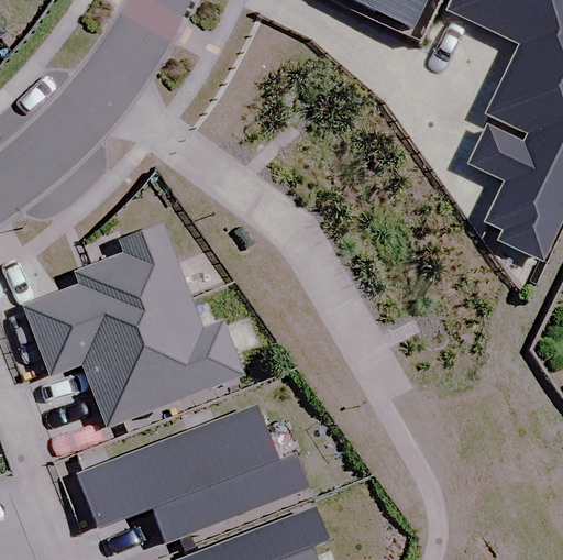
[(352,0),(409,28),(422,0),(352,0)]
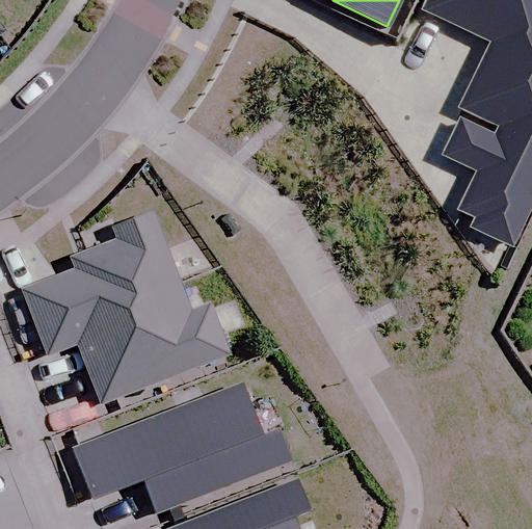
[(427,0),(422,10),(487,42),(457,104),(466,107),(444,153),(478,169),(458,209),(474,216),(470,226),(509,244),(531,195),(531,0),(427,0)]
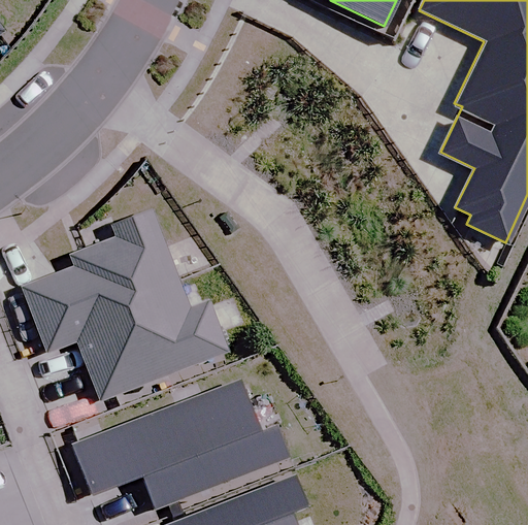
[(121,301),(177,280),(150,208),(64,241),(72,265),(22,285),(46,350),(75,338),(128,318),(121,301)]
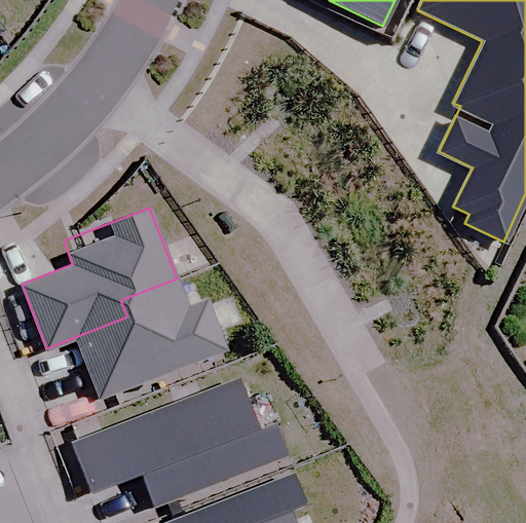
[(127,316),(75,337),(99,398),(225,348),(205,300),(187,307),(177,278),(120,300),(127,316)]
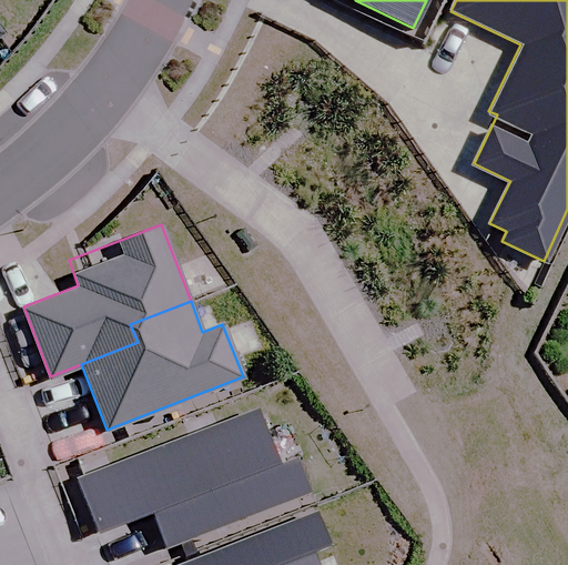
[(255,409),(79,476),(99,528),(150,510),(164,545),(307,491),(295,458),(276,465),(255,409)]
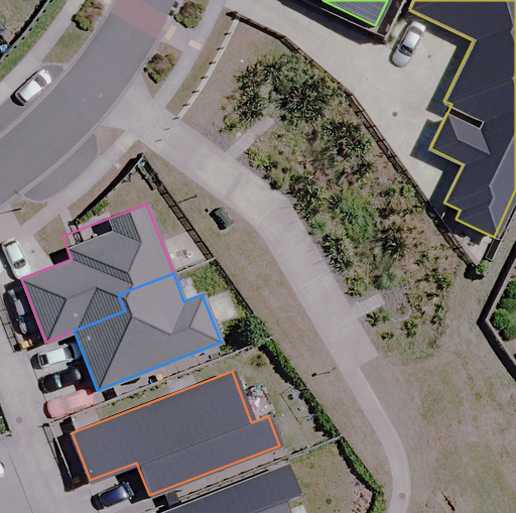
[(299,493),(287,464),(159,512),(286,512),(281,500),(299,493)]
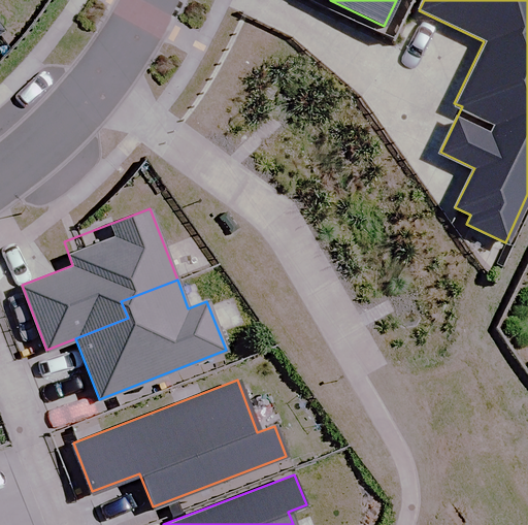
All buildings are outlined.
